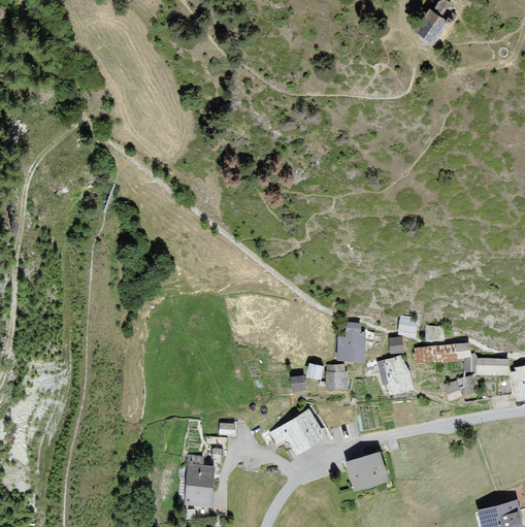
[(426,9),(413,30),(430,42),(444,23),(447,25),(452,15),(447,11),(448,9),(448,7),(448,5),(447,3),(446,2),(444,0),(440,0),(438,0),(436,1),(435,3),(429,11),(426,9)]
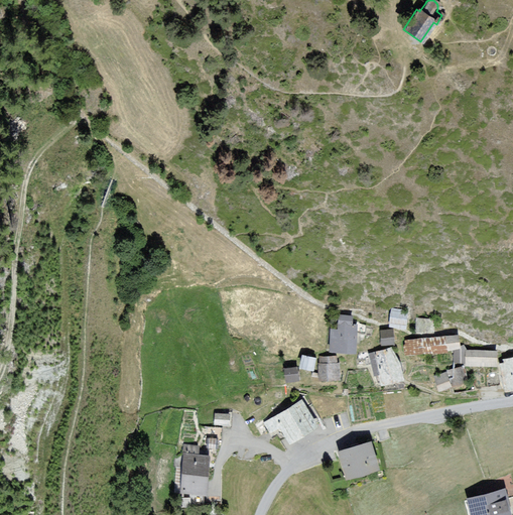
[(391,310),(389,326),(406,328),(408,312),(391,310)]
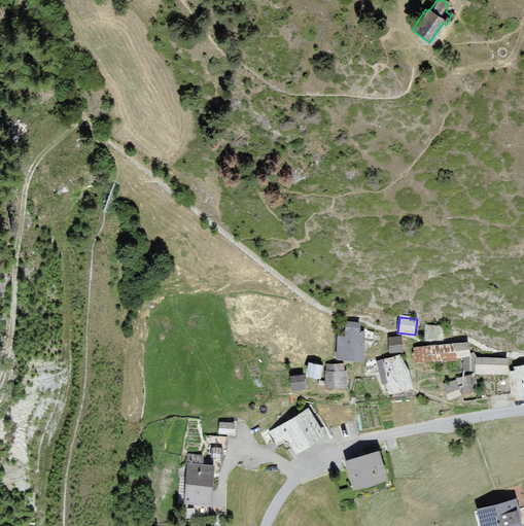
[(359,322),(345,321),(345,332),(359,334),(359,322)]
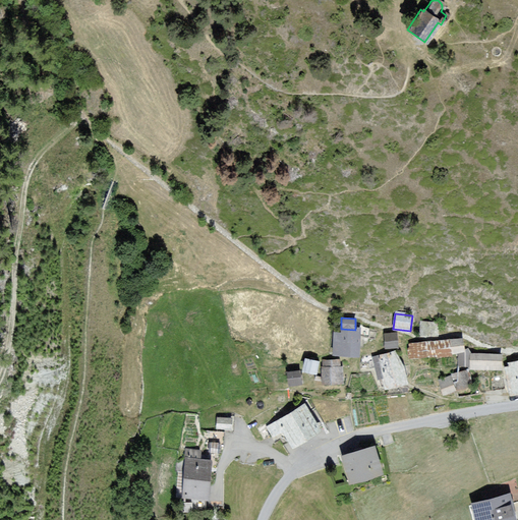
[(334,354),(358,354),(358,330),(333,330),(334,354)]
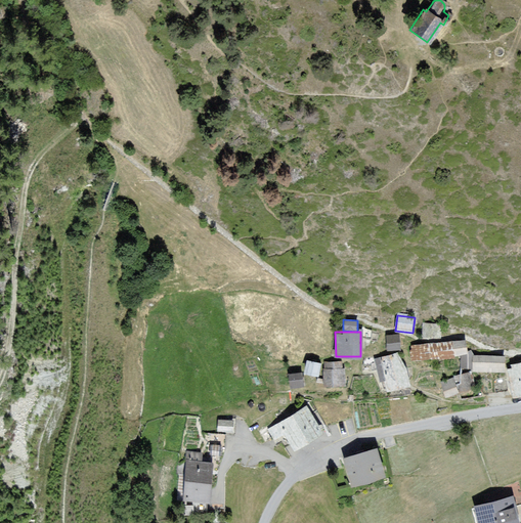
[(387,336),(388,348),(402,346),(400,334),(387,336)]
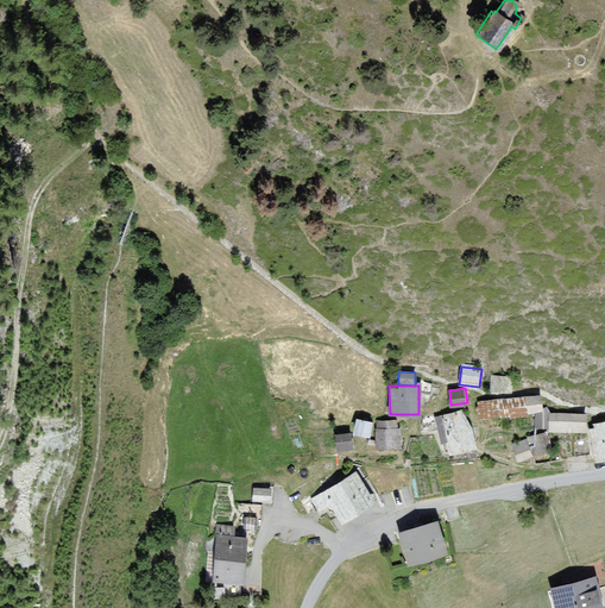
[(503,417),(543,412),(541,395),(500,400),(503,417)]
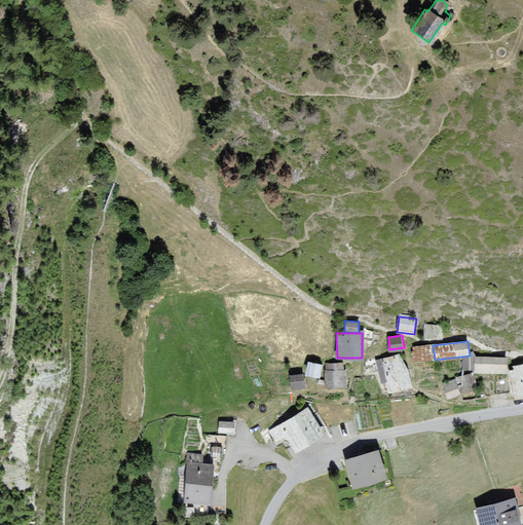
[(381,359),(393,392),(413,385),(402,351),(381,359)]
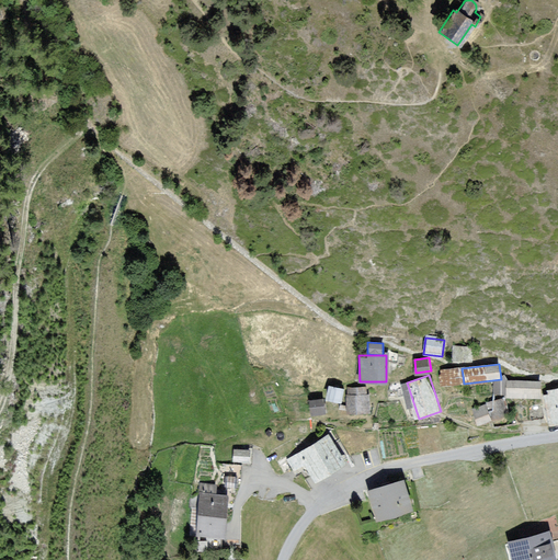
[(539,399),(541,380),(507,380),(507,398),(539,399)]
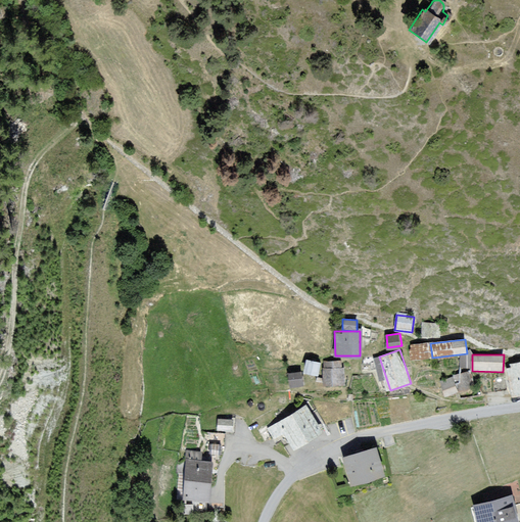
[(318,374),(321,362),(306,359),(303,371),(318,374)]
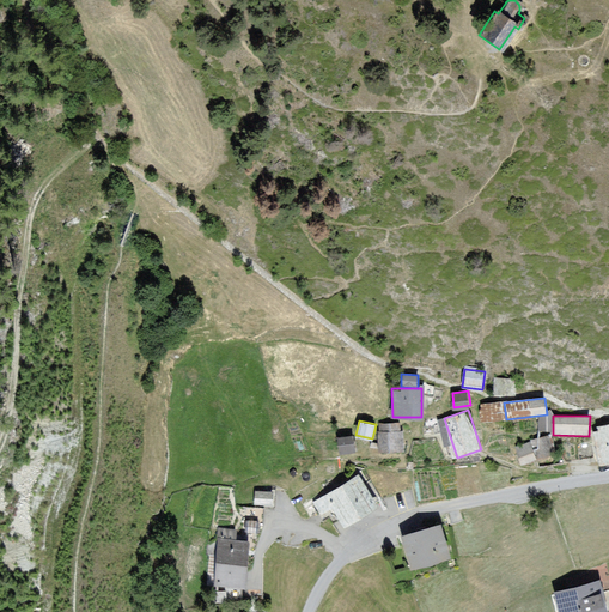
[(403,428),(397,429),(397,423),(382,423),(382,429),(377,429),(378,449),(405,448),(403,428)]
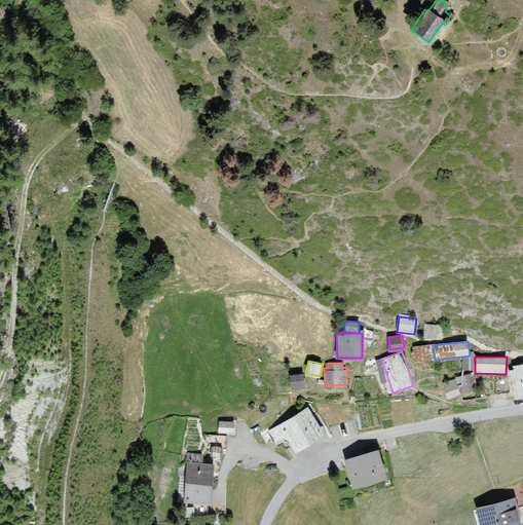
[(522,365),(509,369),(515,399),(522,397),(522,365)]
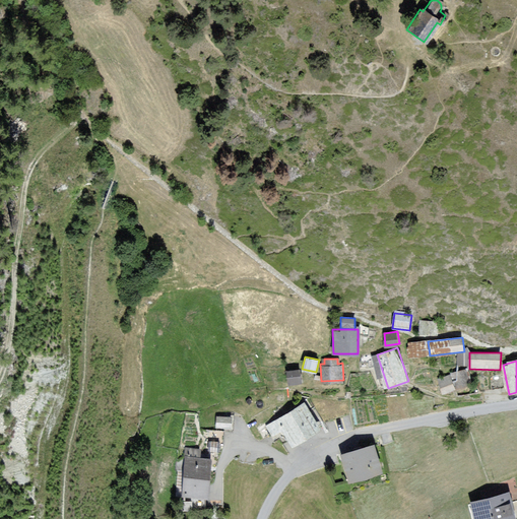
[(300,369),(284,371),(286,384),(302,382),(300,369)]
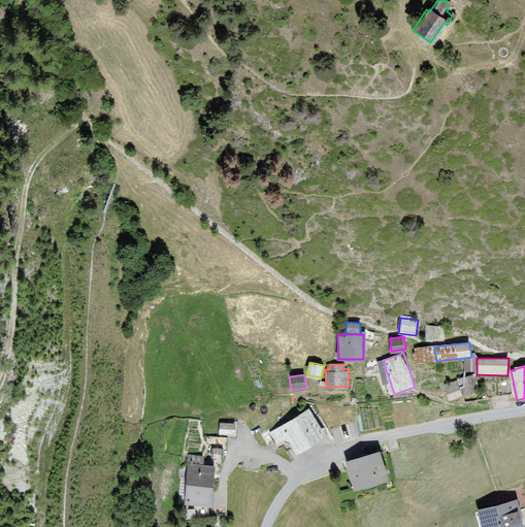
[(446,385),(450,399),(478,389),(473,375),(446,385)]
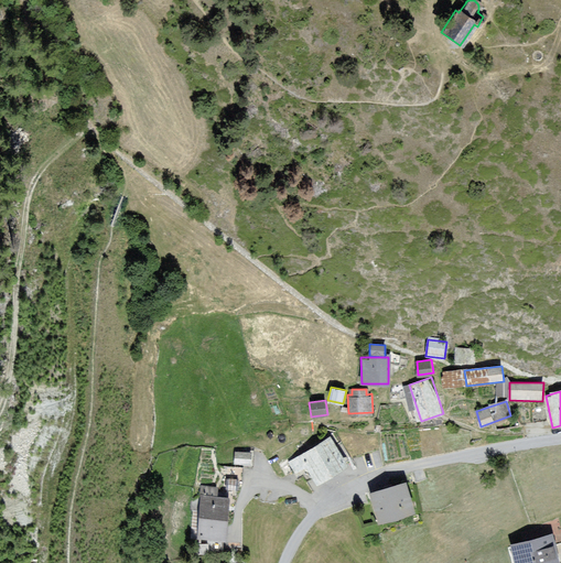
[(330,436),(289,461),(308,490),(348,466),(330,436)]
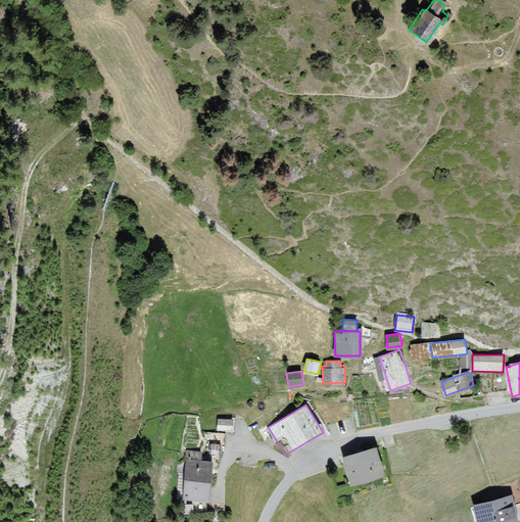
[(232,420),(218,419),(218,431),(232,431),(232,420)]
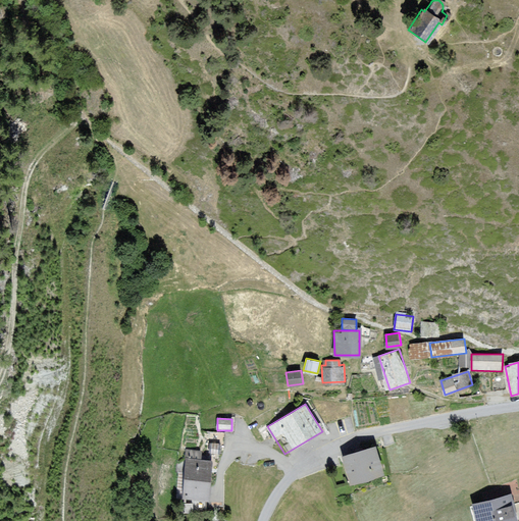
[(377,447),(345,455),(352,484),(385,475),(377,447)]
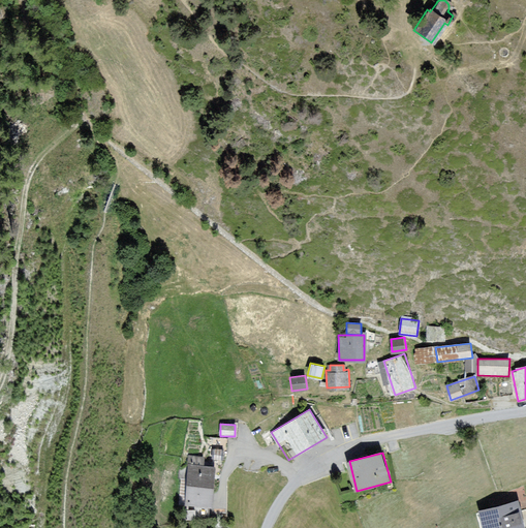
[(184,508),(223,509),(224,465),(185,464),(184,508)]
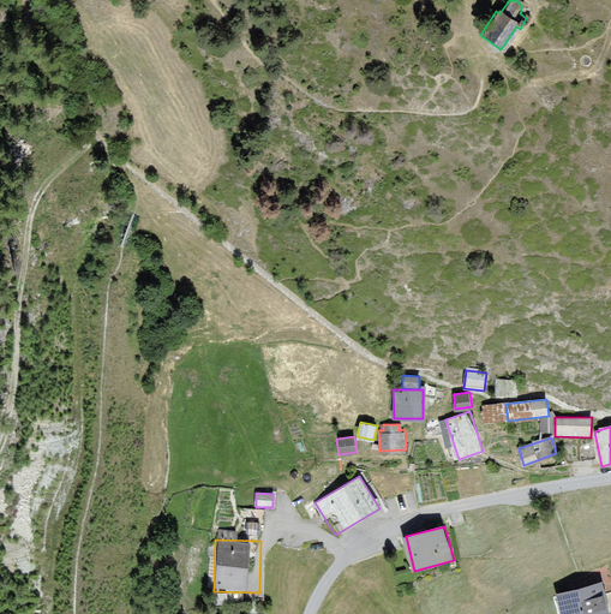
[(595,585),(553,596),(558,613),(598,613),(603,613),(595,585)]
